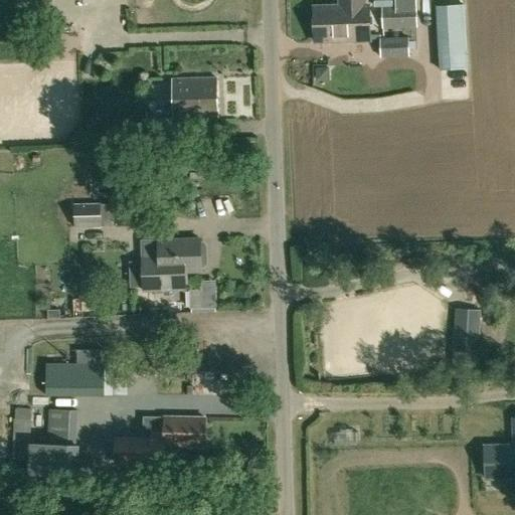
[(365,5),(364,0),(340,0),(340,6),(315,6),(316,24),(369,22),(369,5),(365,5)]
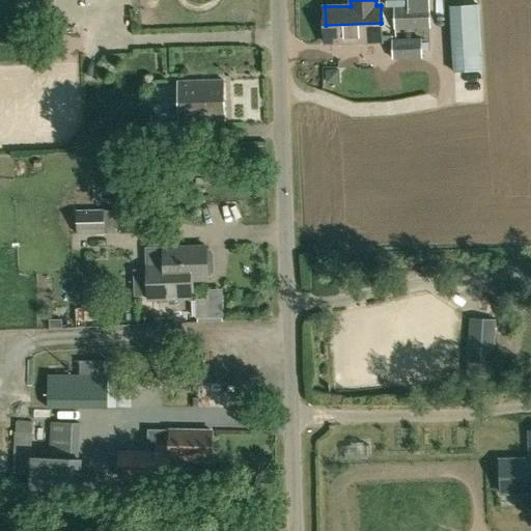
[(406,7),(395,8),(395,29),(429,29),(429,7),(428,0),(407,0),(408,7),(406,7)]
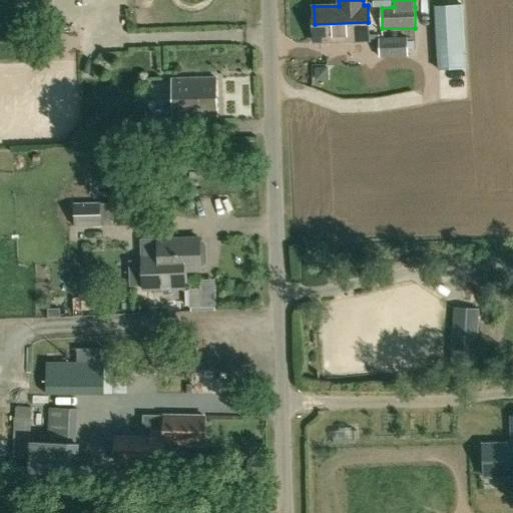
[(439,70),(465,69),(462,5),(436,6),(439,70)]
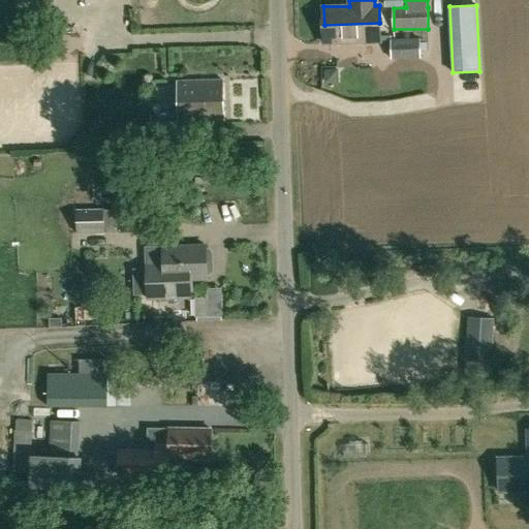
[(324,43),(380,41),(379,23),(324,25),(324,43)]
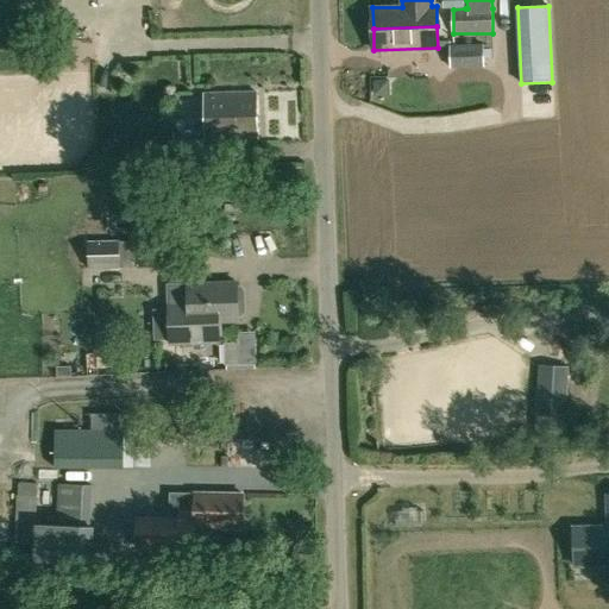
[(451,67),(484,67),(484,45),(451,45),(451,67)]
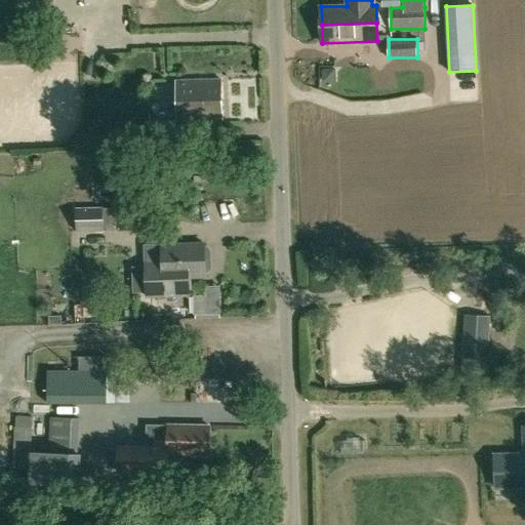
[(332,68),(320,69),(320,82),(333,82),(332,68)]
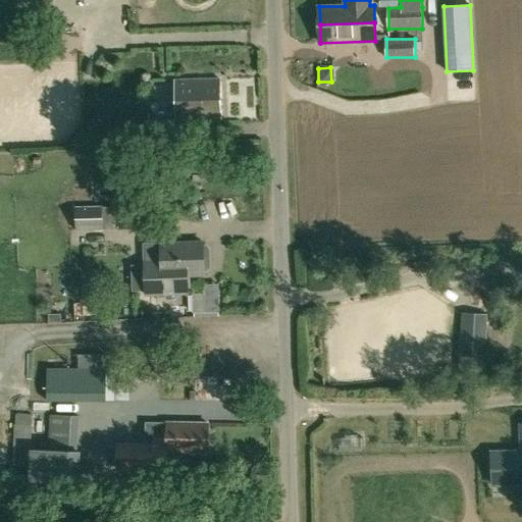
[(175,121),(220,120),(219,80),(174,81),(175,121)]
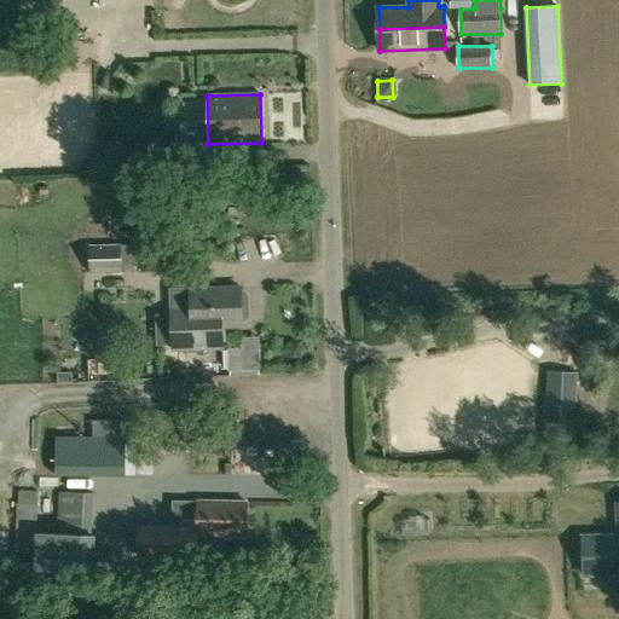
[(173,173),(206,171),(203,144),(173,145),(173,173)]
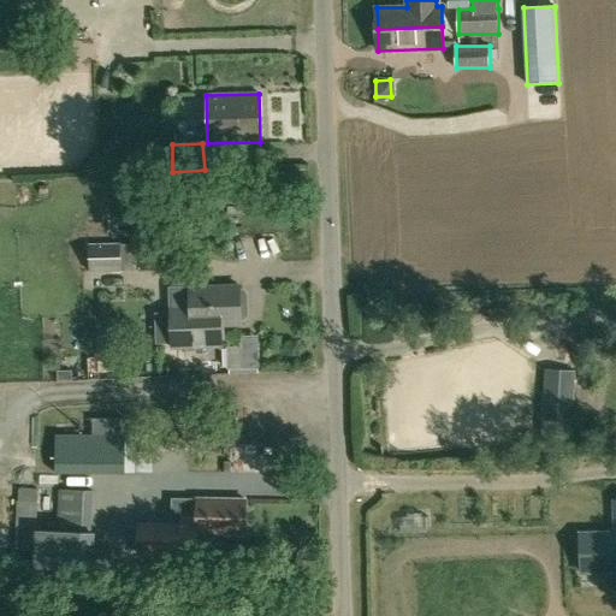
[(138,270),(170,268),(169,209),(136,211),(138,270)]
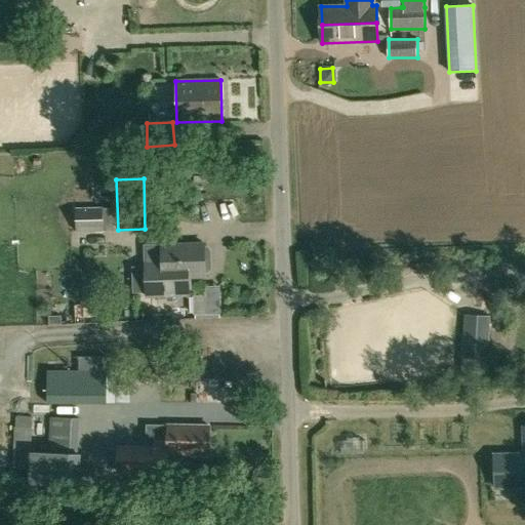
[(76,208),(76,232),(103,231),(102,208),(76,208)]
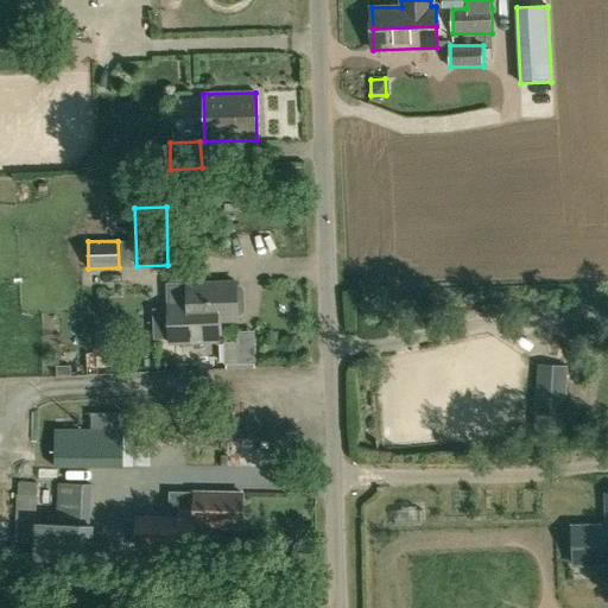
[(187,283),(168,284),(169,304),(170,343),(219,341),(217,321),(238,321),(238,315),(241,315),(244,310),(244,291),(240,286),(236,286),(236,282),(187,283)]
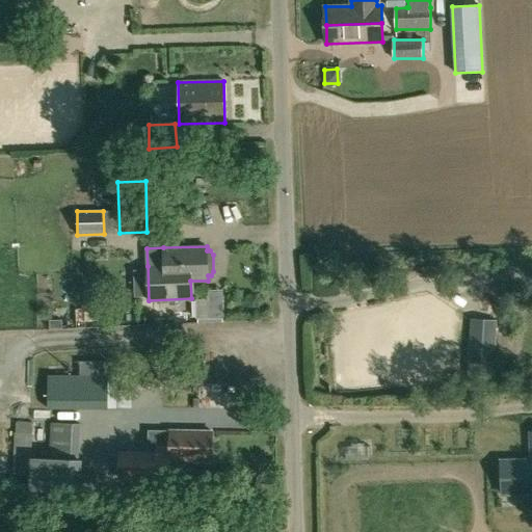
[(195,318),(208,318),(208,299),(195,299),(195,318)]
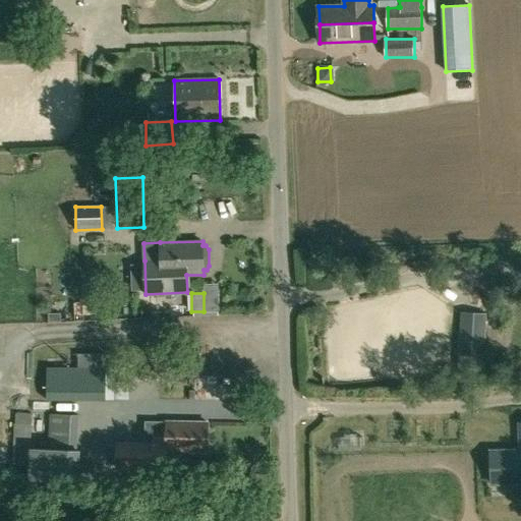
[(76,310),(83,314),(90,305),(82,301),(76,310)]
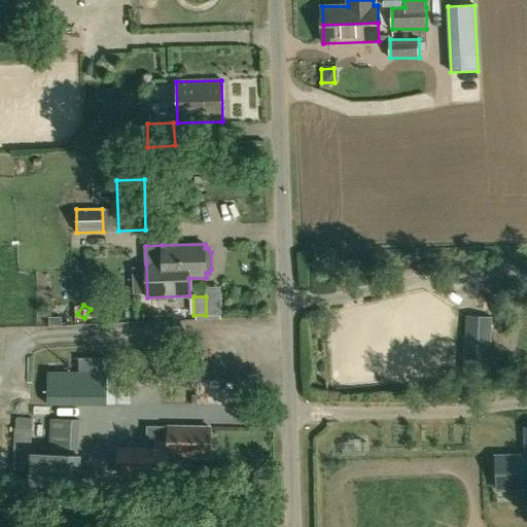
[(490,379),(493,317),(465,316),(461,376),(490,379)]
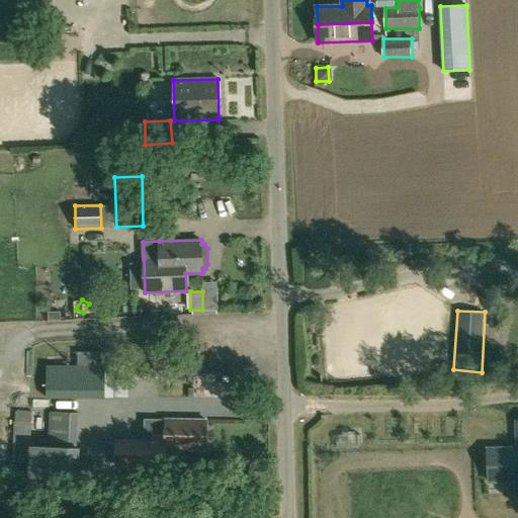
[(61,312),(49,312),(49,320),(61,320),(61,312)]
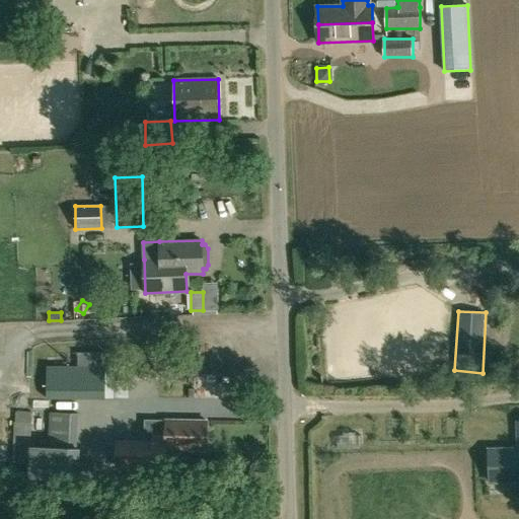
[(46,398),(105,397),(105,355),(91,355),(91,365),(47,366),(46,398)]
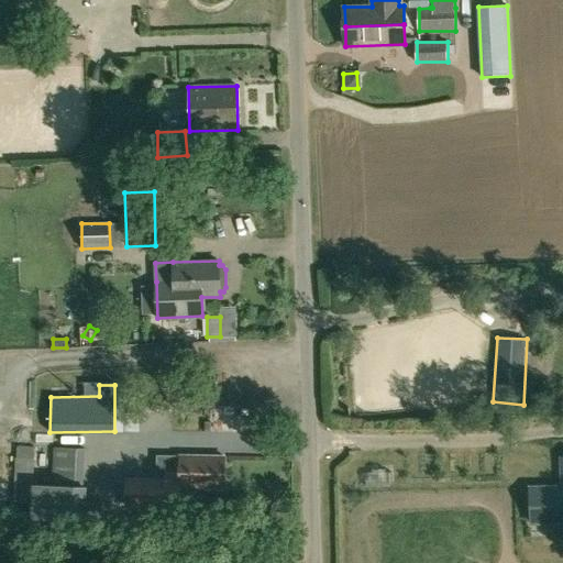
[(206,396),(194,386),(186,396),(199,406),(206,396)]
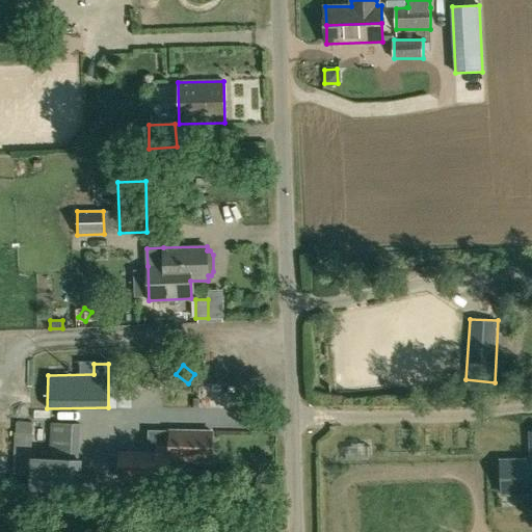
[(142,405),(138,390),(128,392),(124,375),(113,378),(122,410),(142,405)]
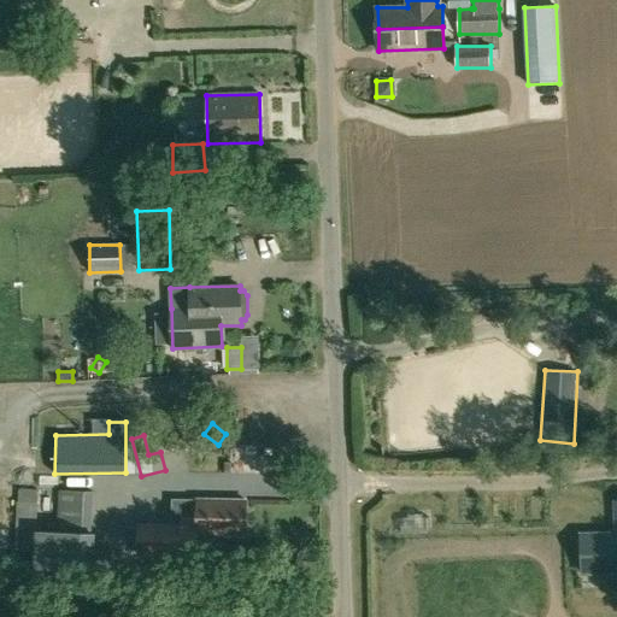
[(15,551),(35,552),(37,489),(17,489),(15,551)]
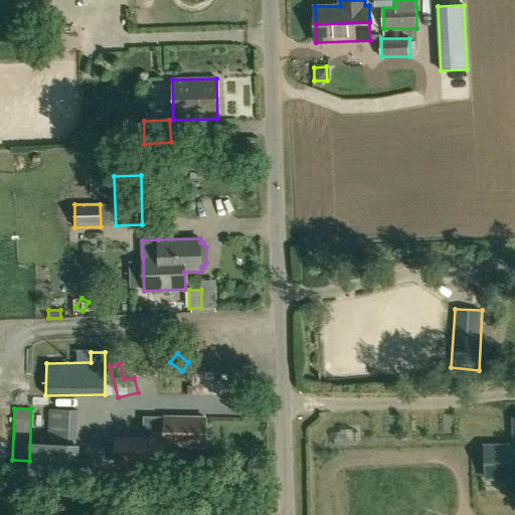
[(30,461),(30,475),(77,476),(78,447),(75,447),(76,410),(49,409),(48,445),(30,445),(30,461)]
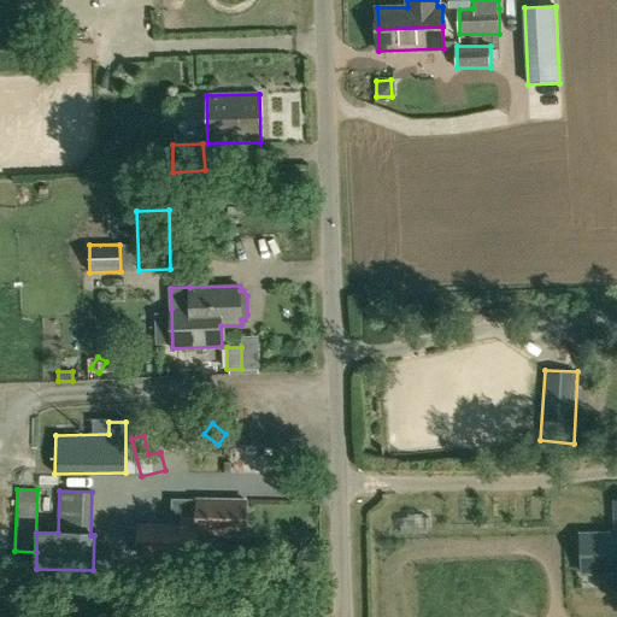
[(245,535),(246,500),(197,499),(197,517),(182,517),(182,524),(139,523),(137,553),(195,556),(197,534),(245,535)]
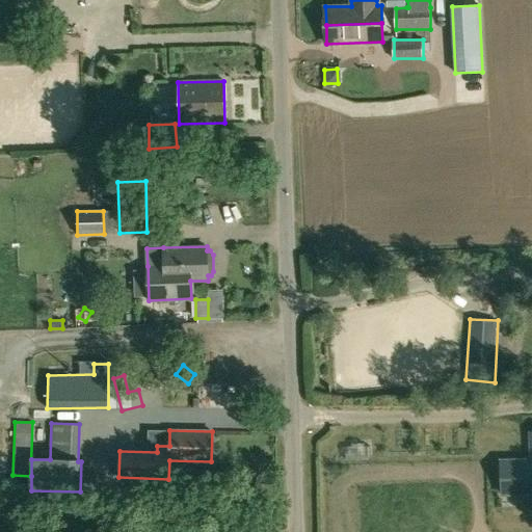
[(531,460),(501,460),(501,469),(502,494),(531,493),(531,432),(531,460)]
